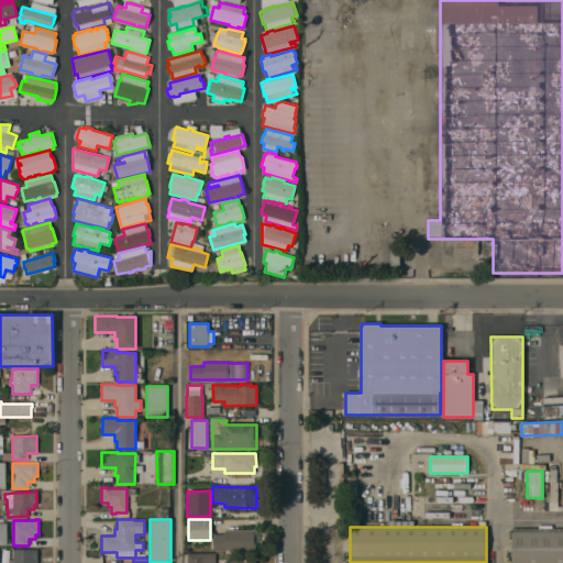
[(224,550),(224,549),(212,549),(212,534),(224,534),(224,530),(253,530),(253,529),(255,529),(255,551),(224,550)]
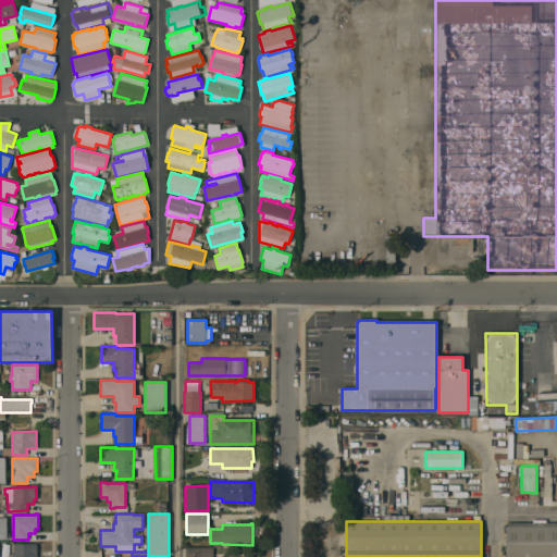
[(556,525),(556,556),(507,556),(507,525),(556,525)]
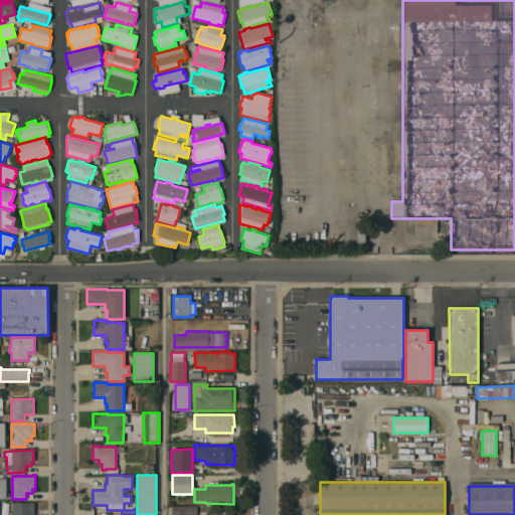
[(7,514),(7,511),(12,511),(12,502),(34,502),(34,514),(7,514)]
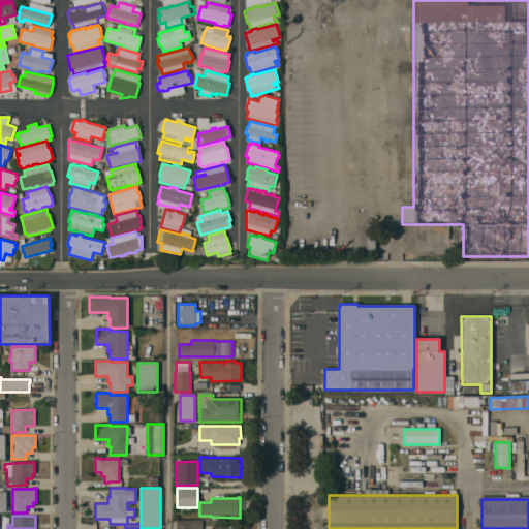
[(203,520),(203,528),(177,528),(177,520),(203,520)]
